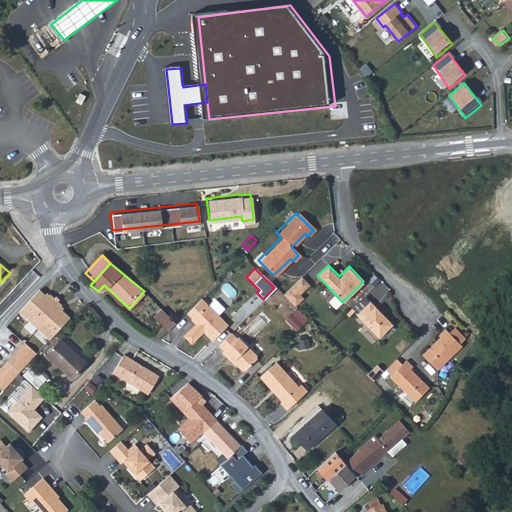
[(287,300),(292,295),(294,297),(306,284),(299,276),(281,294),(287,300)]
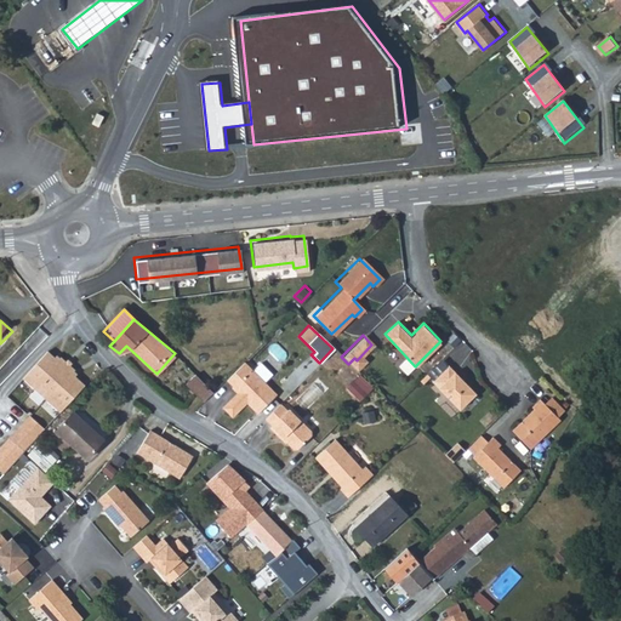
[(61,420),(86,392),(73,380),(75,376),(62,364),(60,368),(49,358),(23,386),(61,420)]
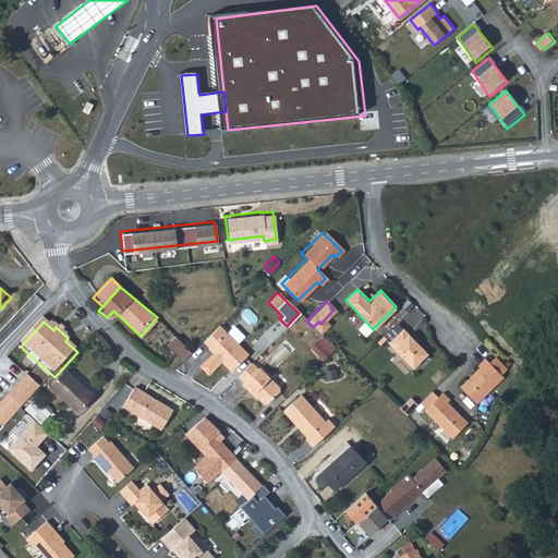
[(323,327),(320,324),(318,322),(313,327),(315,330),(318,332),(323,327)]
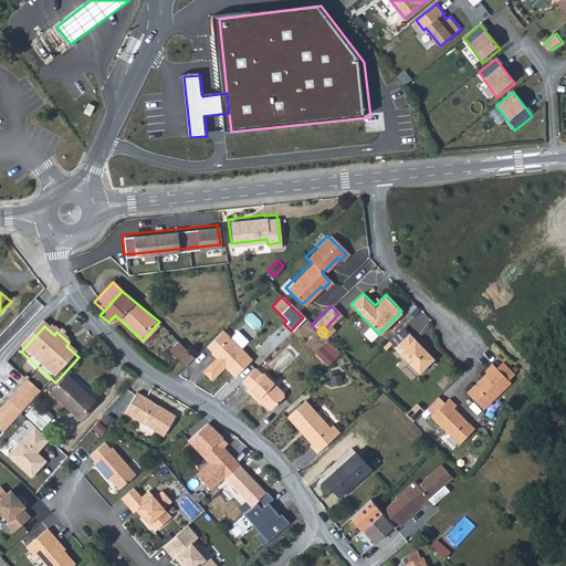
[(233,375),(251,358),(239,347),(229,336),(221,328),(206,345),(217,358),(211,364),(208,364),(202,370),(210,378),(223,366),(233,375)]
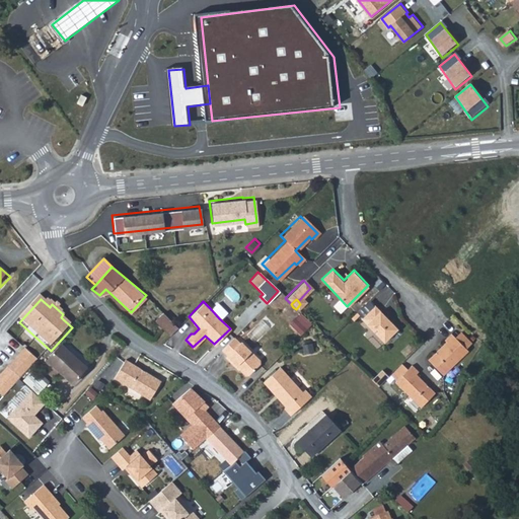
[(210,308),(219,318),(226,312),(216,302),(210,308)]
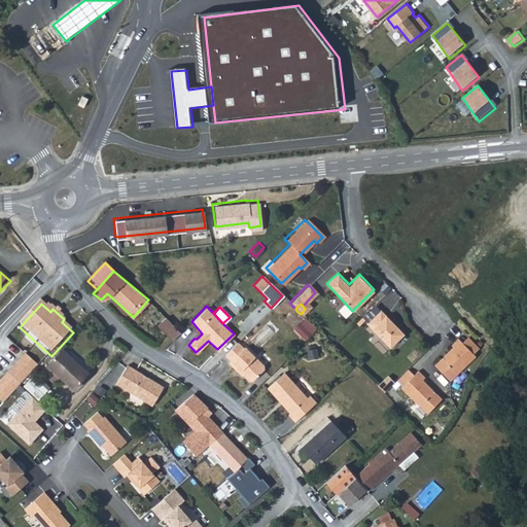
[(366,324),(389,348),(402,335),(380,311),(366,324)]
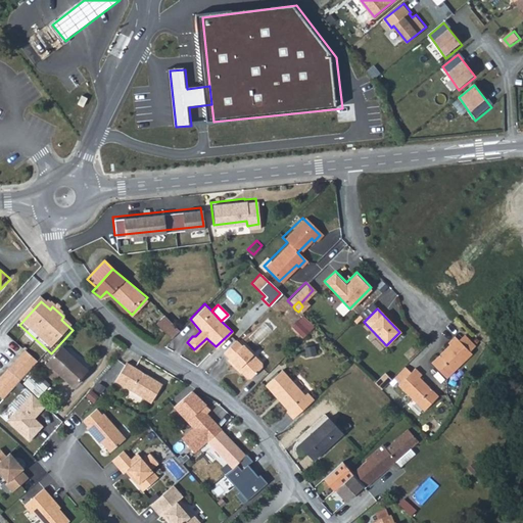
[(181,328),(164,313),(156,322),(173,336),(181,328)]
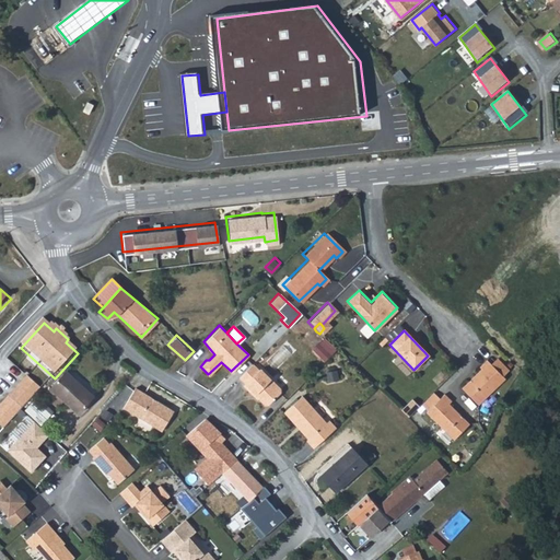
[(335,348),(323,336),(311,348),(323,360),(335,348)]
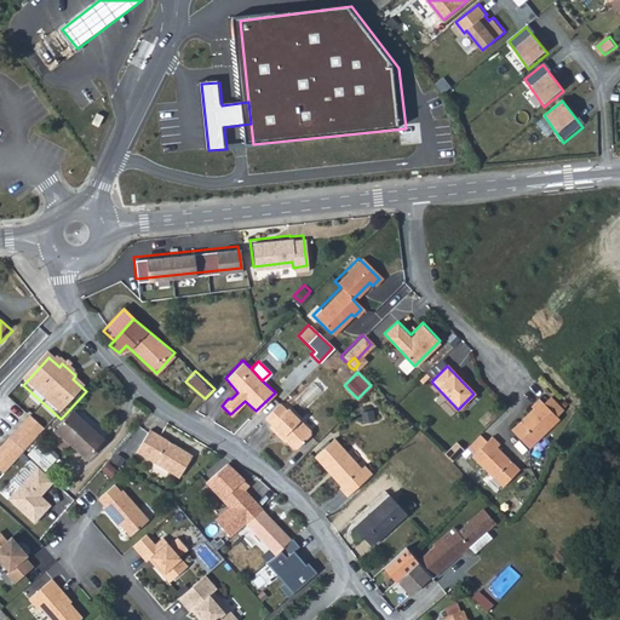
[(311,382),(294,399),(304,408),(321,391),(311,382)]
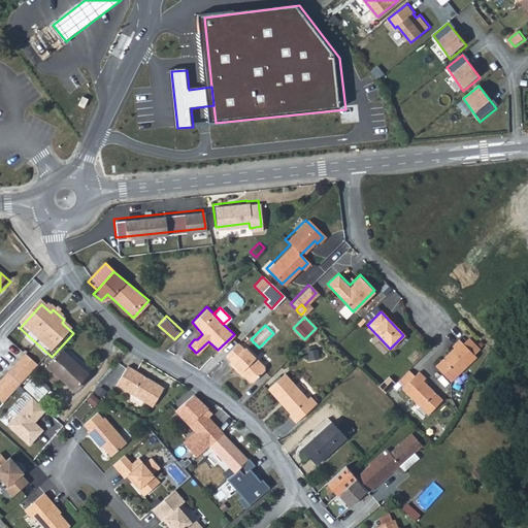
[(464,343),(474,355),(480,350),(469,338),(464,343)]
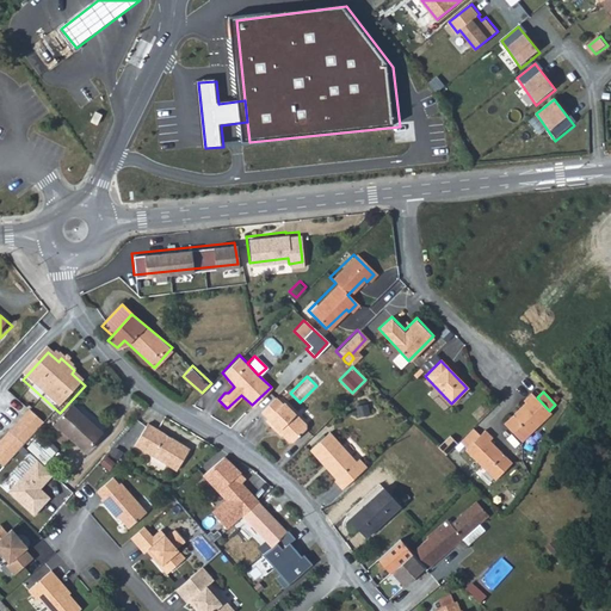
[(524,442),(553,413),(549,411),(537,397),(532,393),(524,401),(526,403),(506,424),(524,442)]
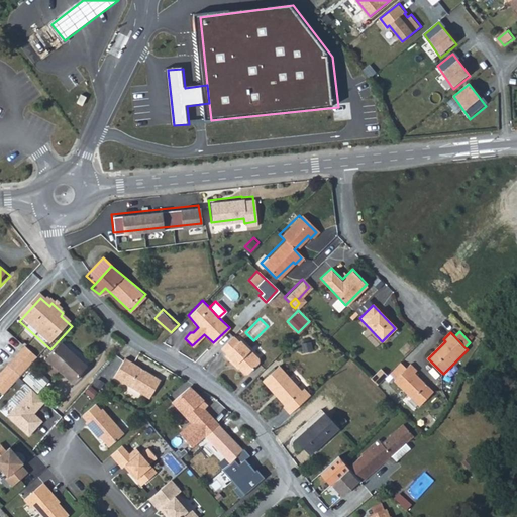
[(232,364),(234,362),(236,364),(249,349),(239,339),(238,341),(232,335),(220,347),(226,353),(224,355),(232,364)]
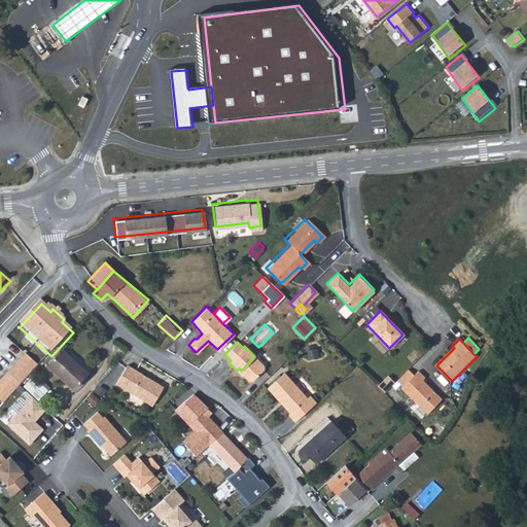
[(54,367),(79,391),(93,375),(68,352),(54,367)]
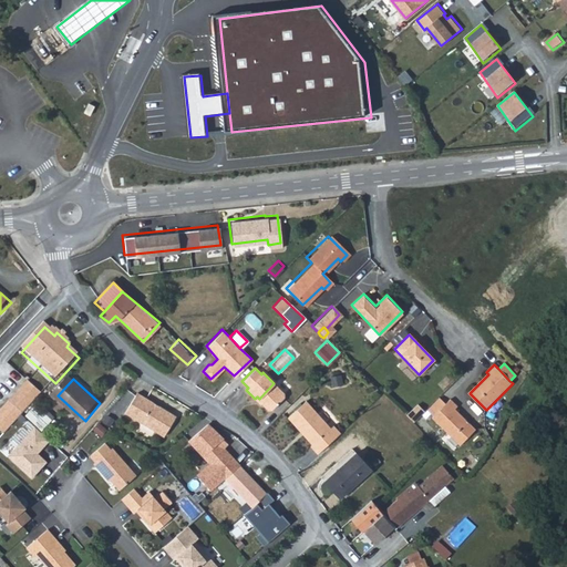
[(274,383),(259,399),(260,401),(266,408),(270,409),(282,397),(282,392),(274,383)]
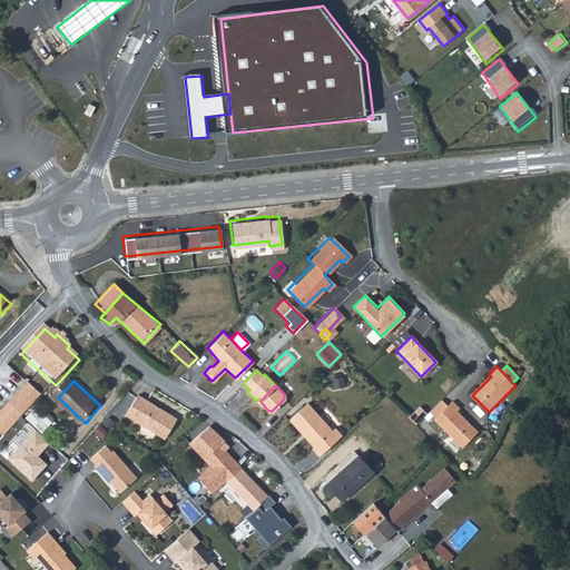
[(41,401),(29,389),(0,420),(0,438),(5,442),(41,401)]
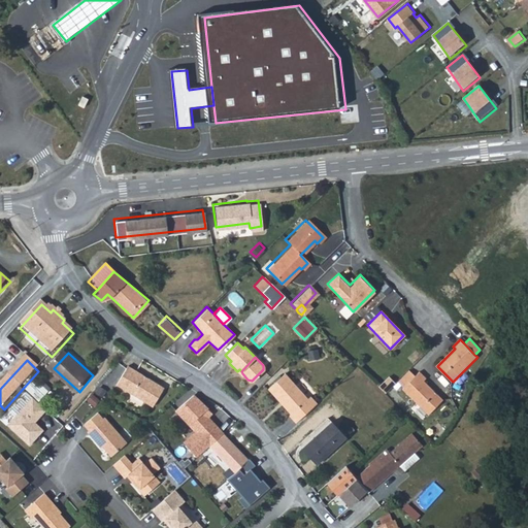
[(119,384),(155,406),(166,388),(130,365),(119,384)]
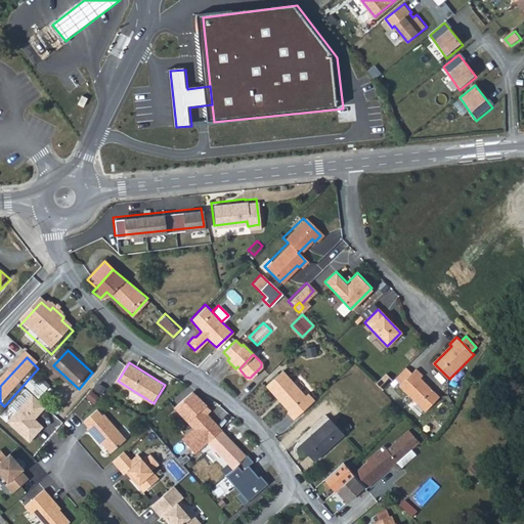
[(405,368),(395,379),(400,385),(410,375),(405,368)]
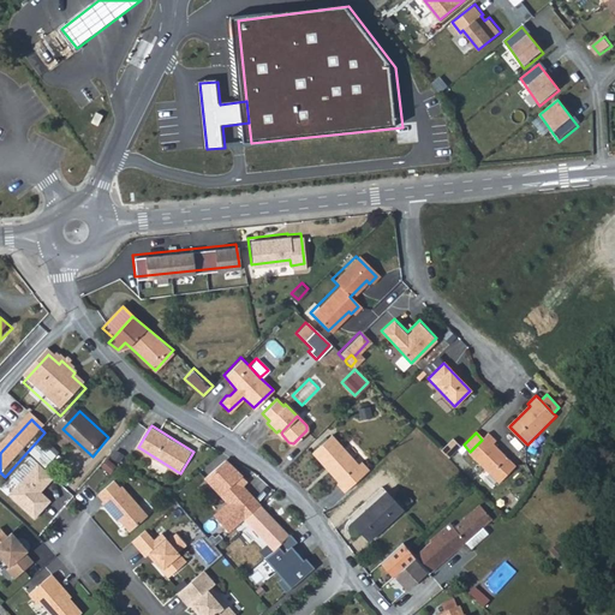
[(514,467),(493,445),(495,442),(488,434),(482,440),(470,452),(467,453),(497,484),(514,467)]
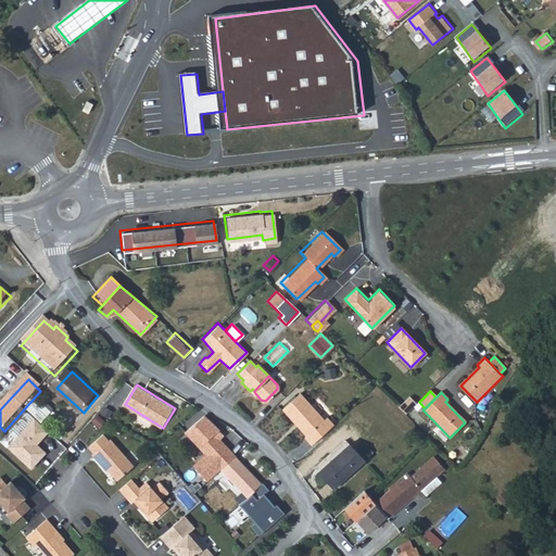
[(310,444),(331,425),(325,417),(321,419),(299,393),(281,409),(305,436),(303,437),(310,444)]
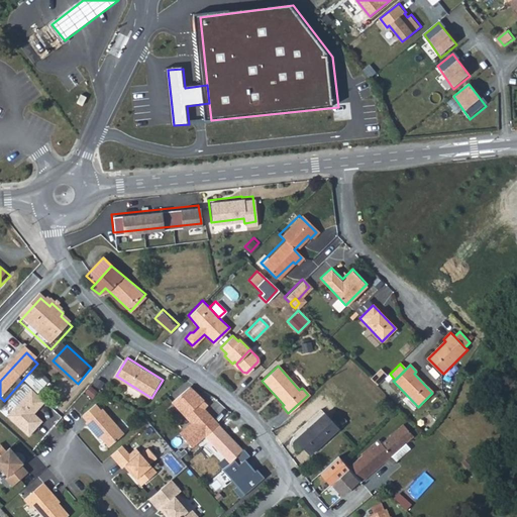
[(245,478),(256,467),(250,459),(251,458),(200,405),(204,402),(190,387),(172,402),(190,421),(201,432),(197,437),(205,445),(210,441),(245,478)]
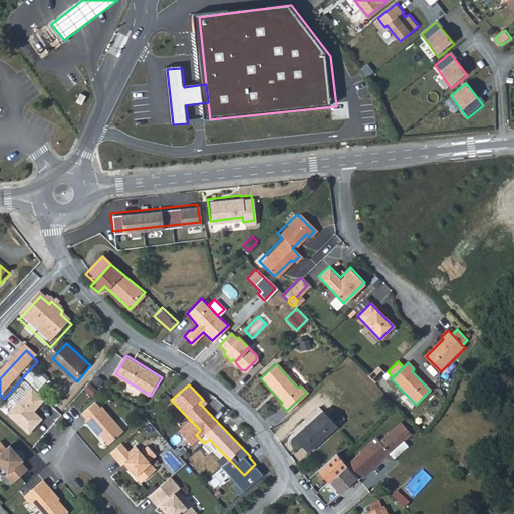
[(44,398),(31,386),(6,413),(28,432),(41,417),(33,410),(33,407),(37,403),(38,404),(44,398)]
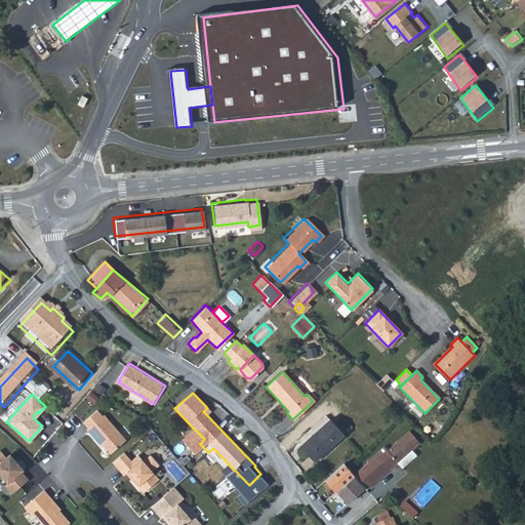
[(48,428),(39,436),(47,443),(66,425),(50,408),(40,419),(48,428)]
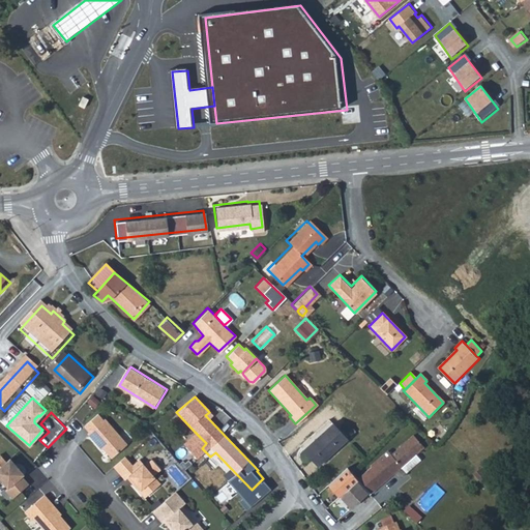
[(99,413),(85,424),(90,431),(88,432),(102,448),(105,446),(108,449),(108,451),(112,458),(128,443),(106,417),(105,418),(99,413)]
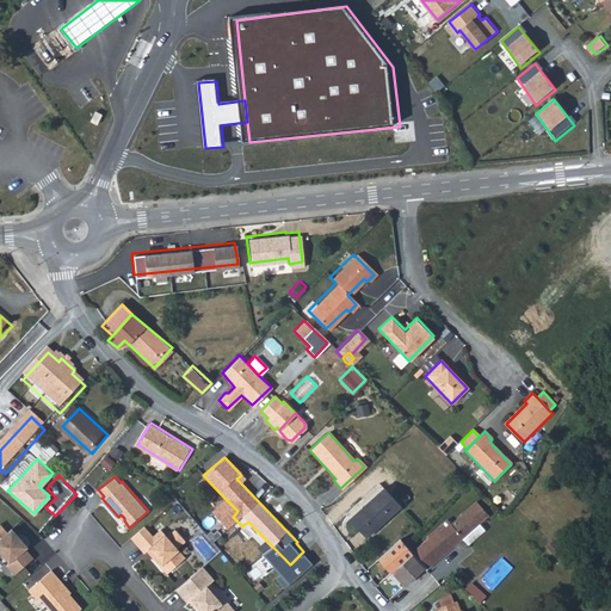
[(352,522),(369,538),(400,506),(383,491),(352,522)]
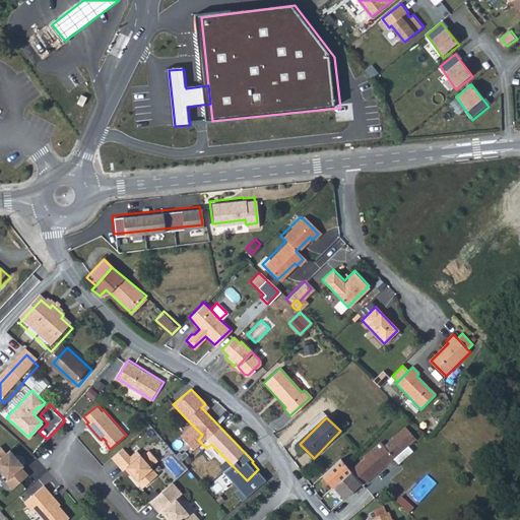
[(198,440),(202,435),(191,424),(186,429),(197,441),(198,440)]
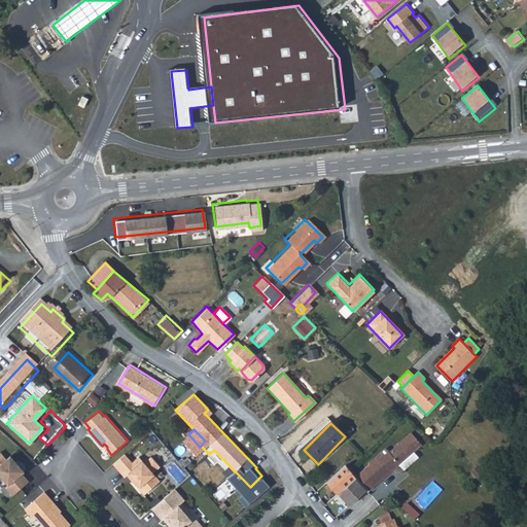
[(364,454),(338,477),(355,503),(398,466),(402,472),(418,460),(414,453),(421,447),(412,431),(394,446),(388,440),(366,457),(364,454)]
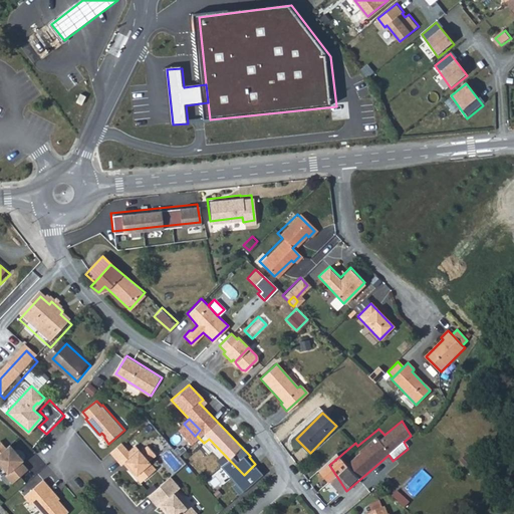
[(0,439),(0,463),(7,472),(5,474),(12,482),(28,468),(21,460),(23,459),(10,443),(6,446),(0,439)]
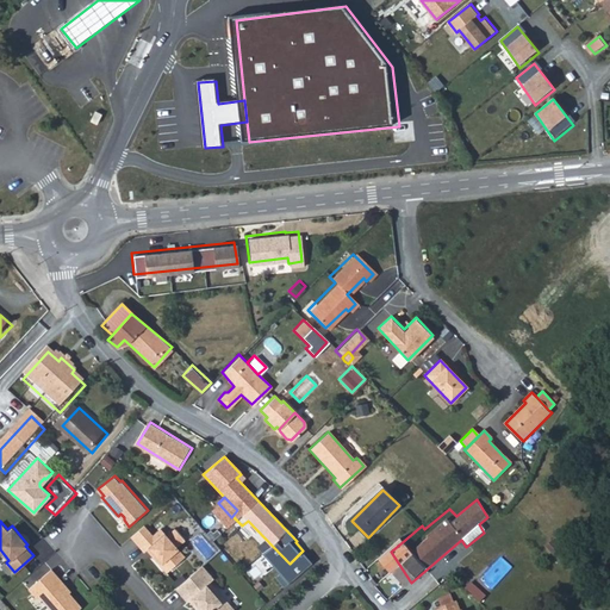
[(131,536),(144,551),(147,548),(149,547),(162,562),(160,564),(167,572),(185,556),(178,547),(186,540),(175,528),(167,535),(161,528),(154,534),(144,524),(131,536)]
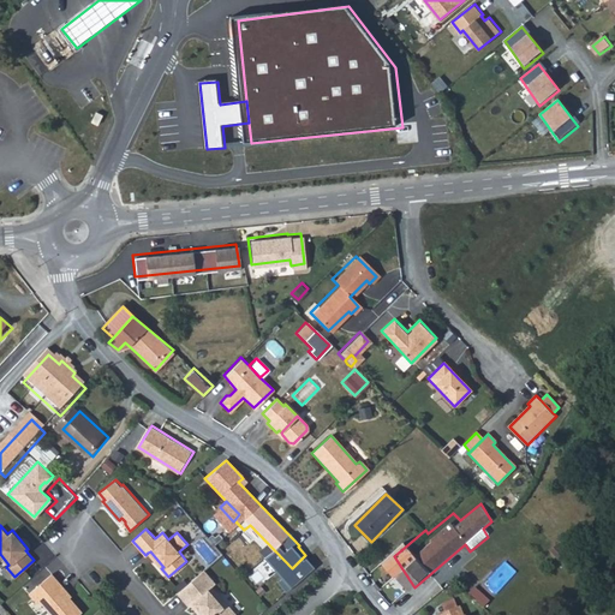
[(150,551),(148,553),(161,568),(163,567),(150,551)]
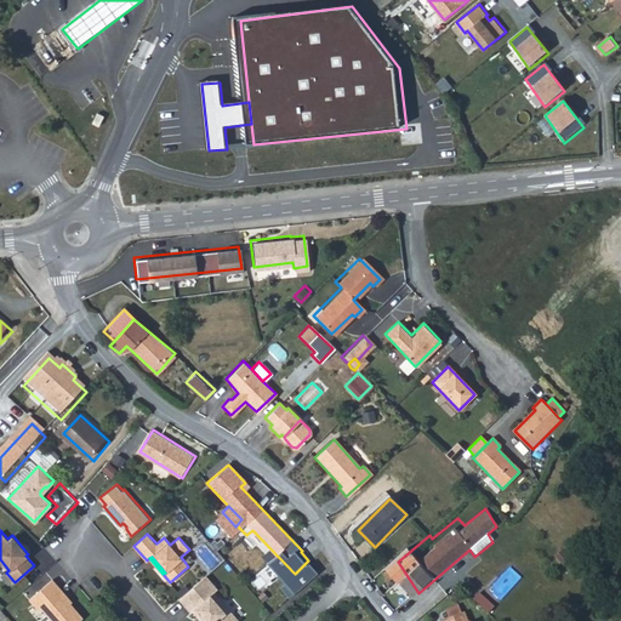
[(376,588),(394,614),(419,593),(398,562),(396,559),(382,571),(387,579),(376,588)]
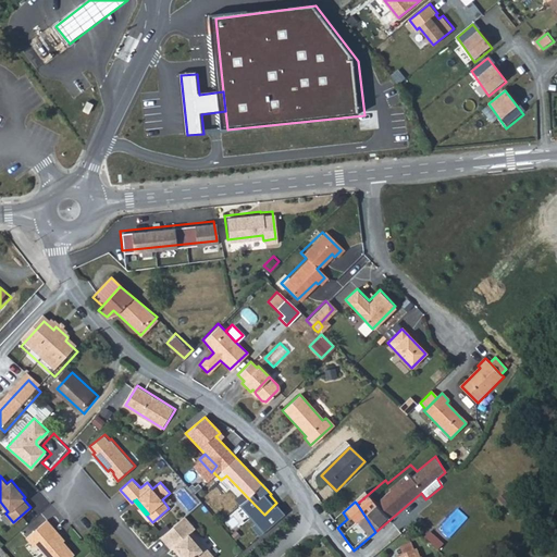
[(185,516),(160,536),(171,548),(172,547),(178,555),(181,553),(184,556),(213,556),(214,556),(192,530),(196,528),(185,516)]
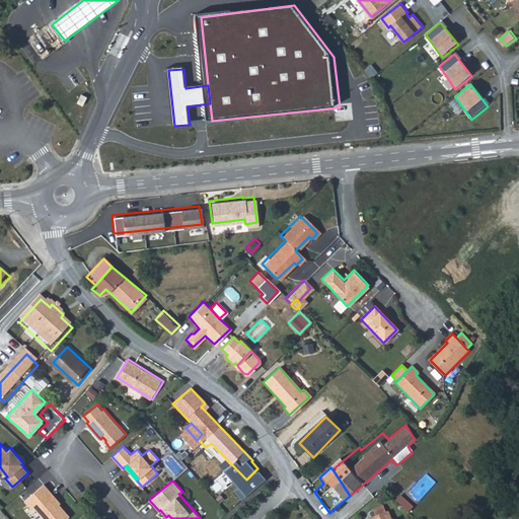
[(34,508),(44,518),(64,518),(69,515),(56,500),(58,499),(44,483),(24,500),(32,509),(34,508)]
